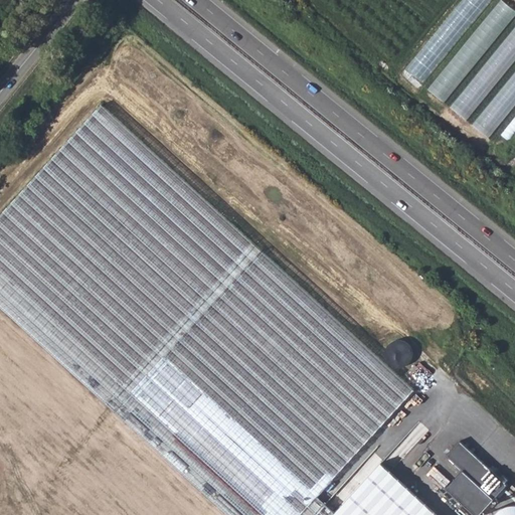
[(462,0),(408,69),(426,82),(490,0),(462,0)]
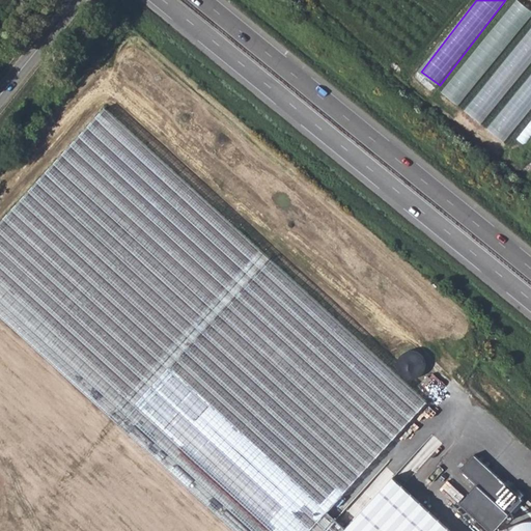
[(530,37),(477,117),(497,130),(530,78),(530,37)]
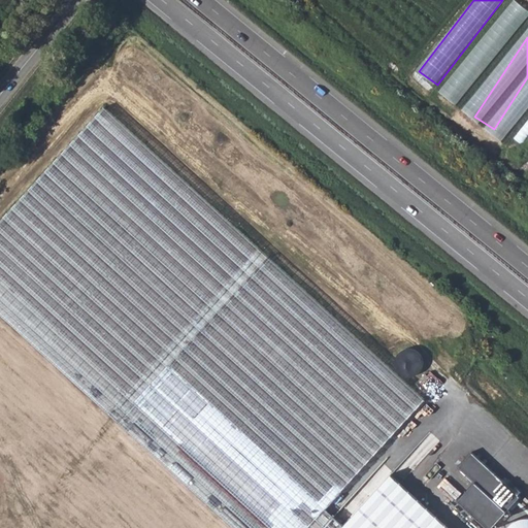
[(324,509),(425,399),(104,107),(0,220),(0,315),(233,527),(339,527),(341,526),(324,509)]
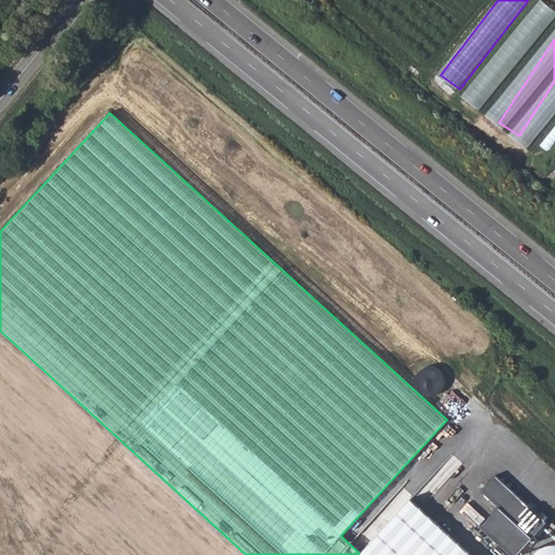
[(550,151),(554,144),(554,127),(542,145),(550,151)]
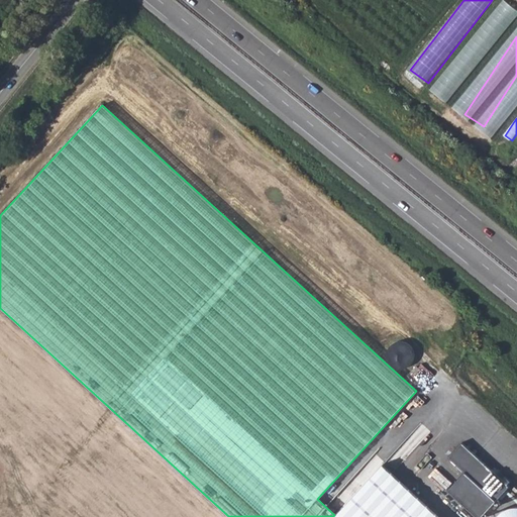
[(405,338),(391,348),(402,365),(416,354),(405,338)]
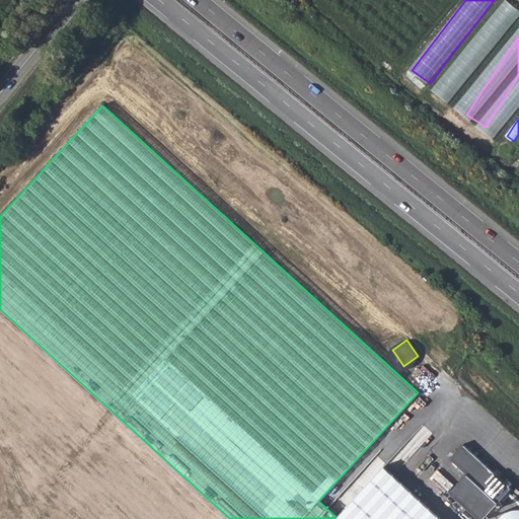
[(392,471),(432,433),(424,425),(385,463),(392,471)]
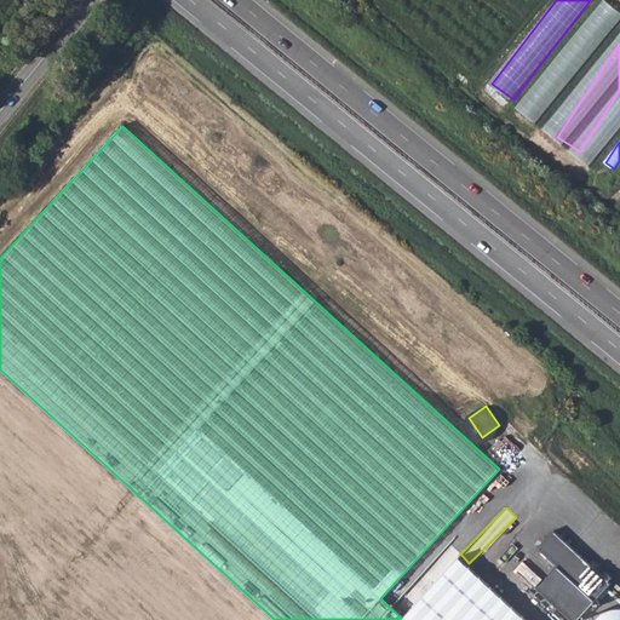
[(558,564),(538,589),(574,619),(579,619),(614,580),(555,529),(539,547),(558,564)]
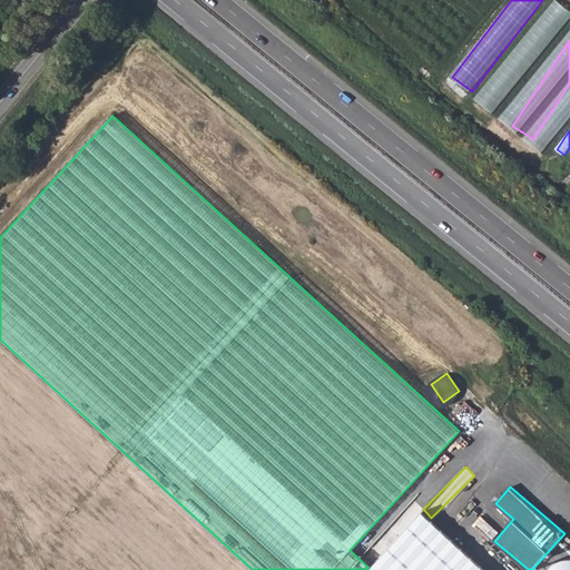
[(482,569),(420,512),(369,568),(366,569),(482,569)]
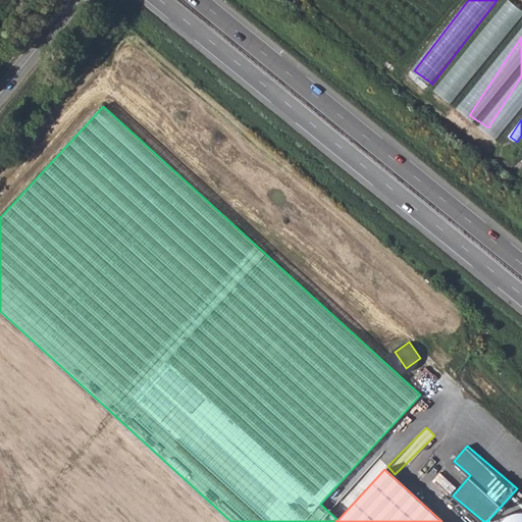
[(499,521),(521,521),(521,511),(499,521)]
